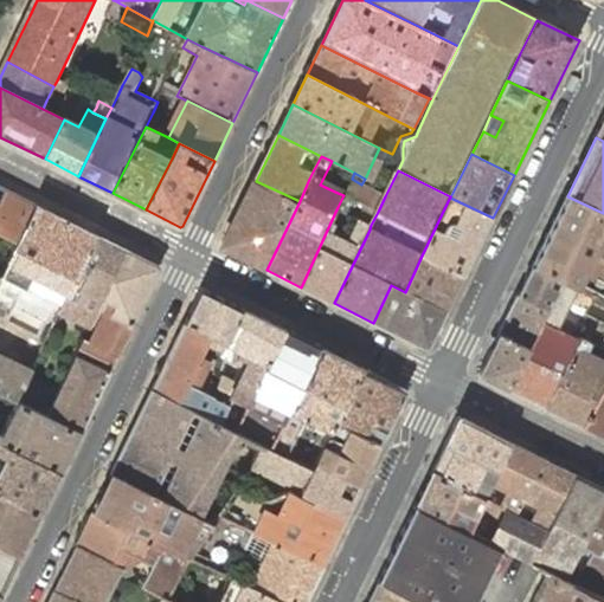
[(367,207),(378,212),(385,196),(361,185),(352,179),(345,192),(344,195),(367,207)]
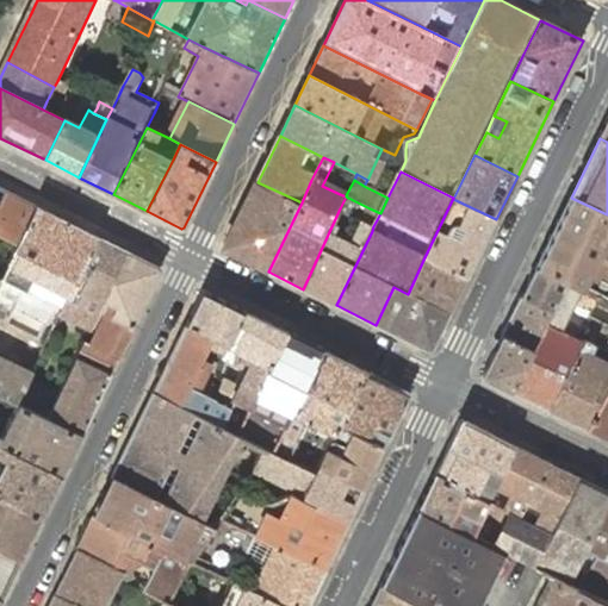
[(225,250),(268,272),(302,202),(258,182),(225,249),(225,250)]
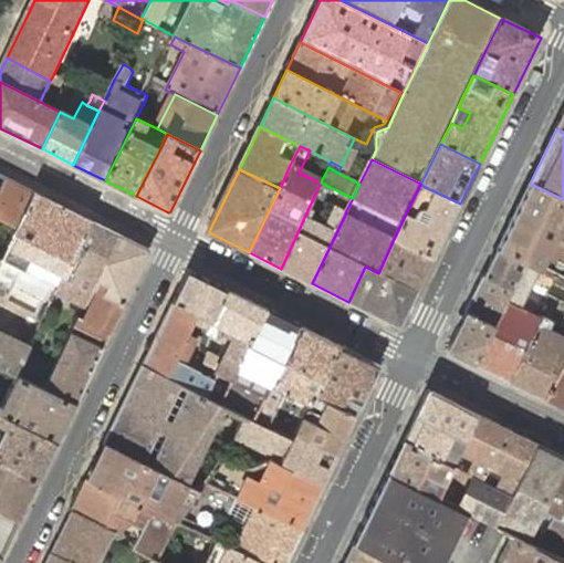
[(0,218),(18,228),(34,194),(0,176),(0,218)]
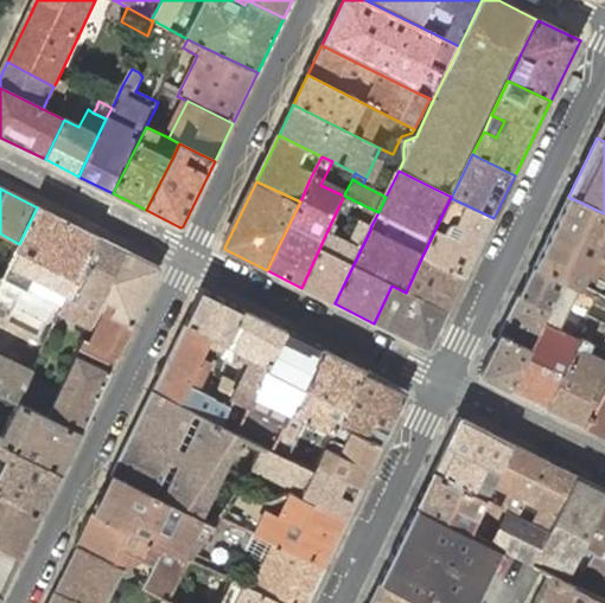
[(422,256),(466,276),(494,218),(451,198),(451,197),(422,256)]
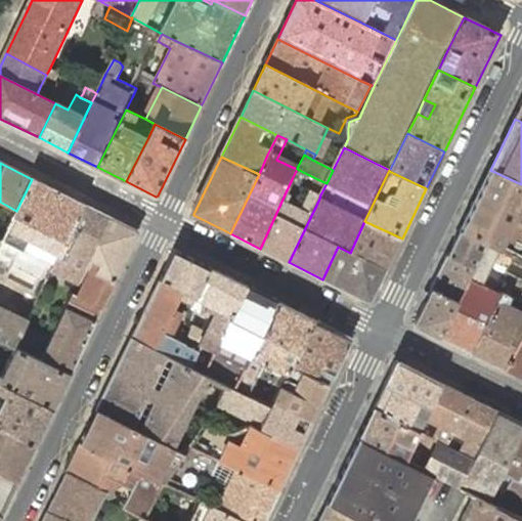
[(521,184),(490,170),(461,230),(487,244),(499,250),(521,261),(521,184)]
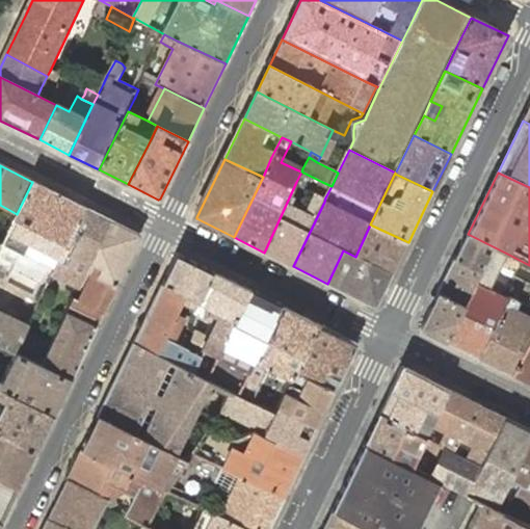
[(0,249),(0,280),(15,250),(23,256),(30,243),(34,244),(44,249),(62,259),(65,253),(86,209),(58,195),(32,182),(17,214),(2,245),(0,249)]
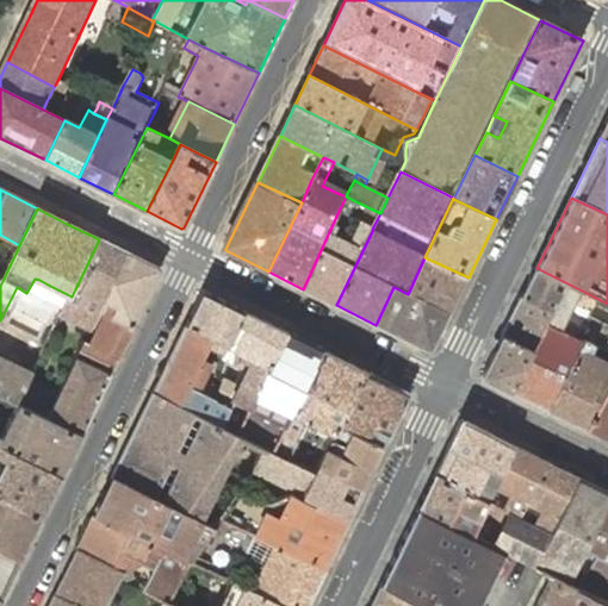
[(363,222),(373,226),(380,213),(370,208),(363,222)]
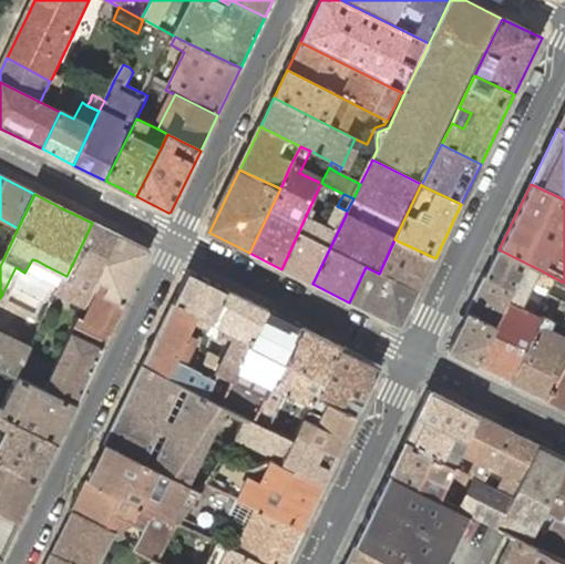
[(281,269),(312,284),(346,215),(347,211),(337,206),(327,227),(311,219),(316,211),(309,208),(281,269)]
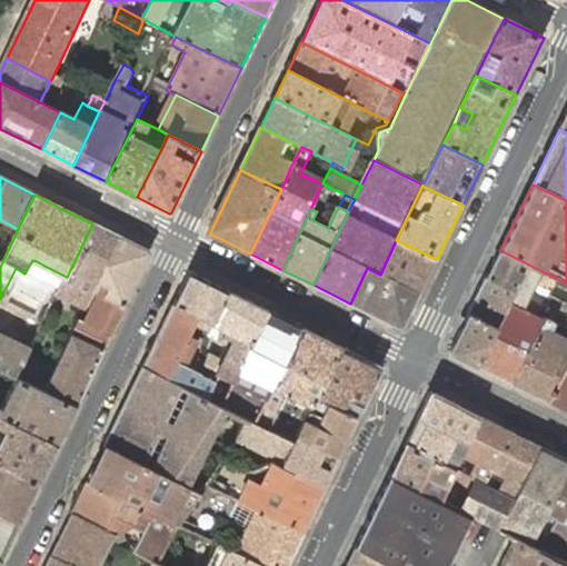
[(0,266),(0,267),(2,262),(18,229),(0,219),(0,266)]
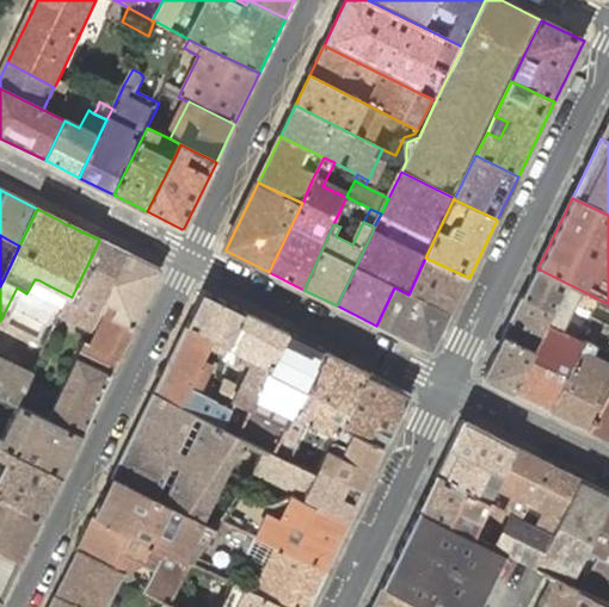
[(75,290),(72,297),(63,315),(93,329),(100,314),(105,304),(129,255),(99,240),(75,290)]
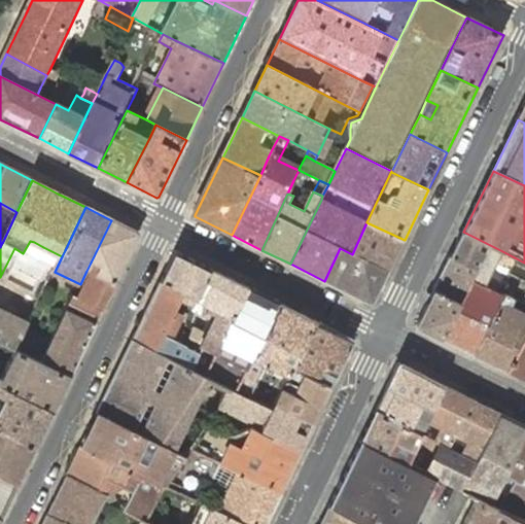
[(139,234),(111,220),(91,263),(86,271),(91,273),(93,274),(79,301),(74,298),(67,311),(97,325),(139,236),(139,234)]
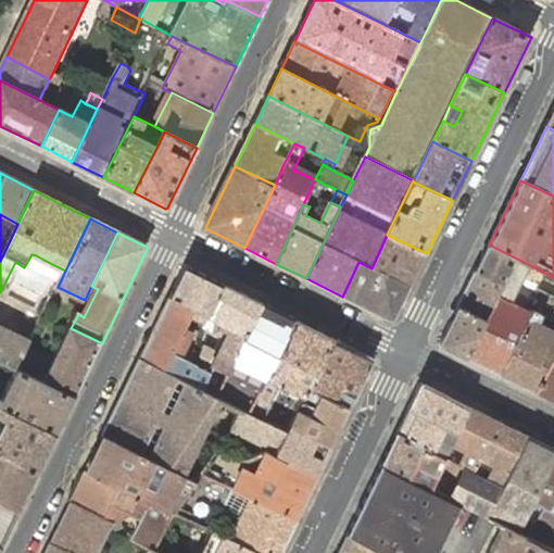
[(410,287),(427,253),(387,235),(372,268),(410,287)]
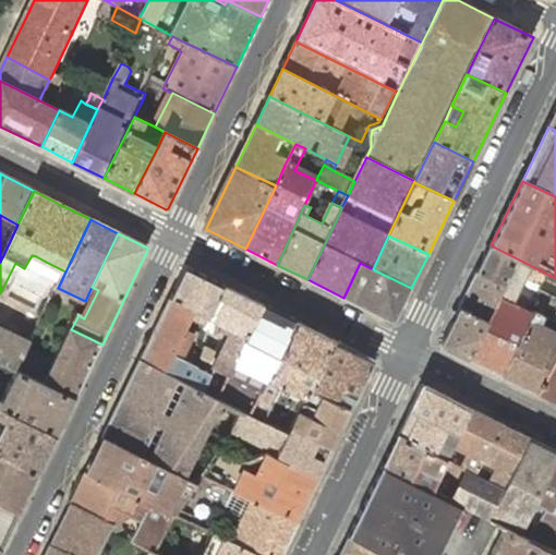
[(491,245),(478,273),(505,287),(519,260),(491,245)]
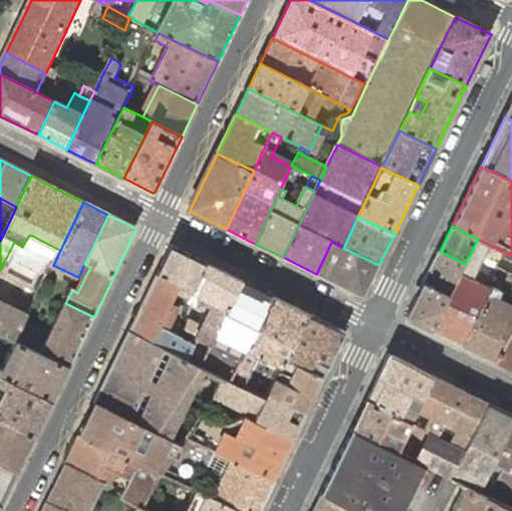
[(448,295),(431,331),(464,348),(493,290),(473,280),(490,245),(478,239),(465,264),(449,296),(448,295)]
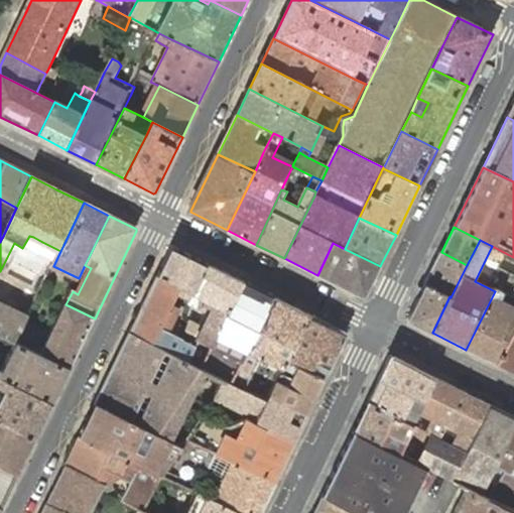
[(365,297),(380,266),(345,249),(333,243),(317,275),(364,298),(365,297)]
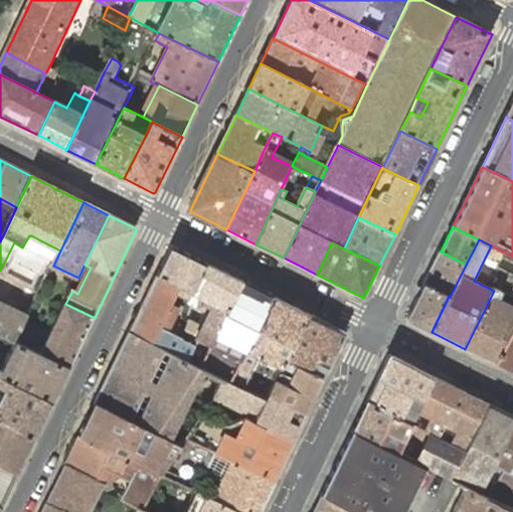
[(171,247),(158,277),(180,287),(173,301),(173,302),(177,295),(184,298),(190,301),(193,294),(208,264),(174,247),(171,247)]
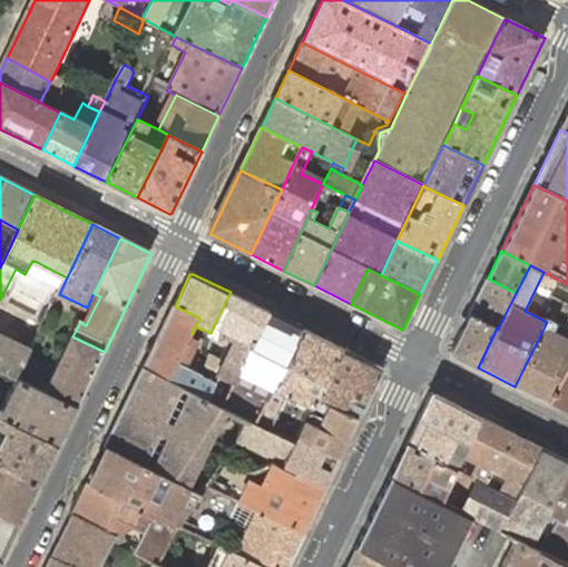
[(470,315),(497,328),(498,329),(516,293),(488,279),(470,315)]
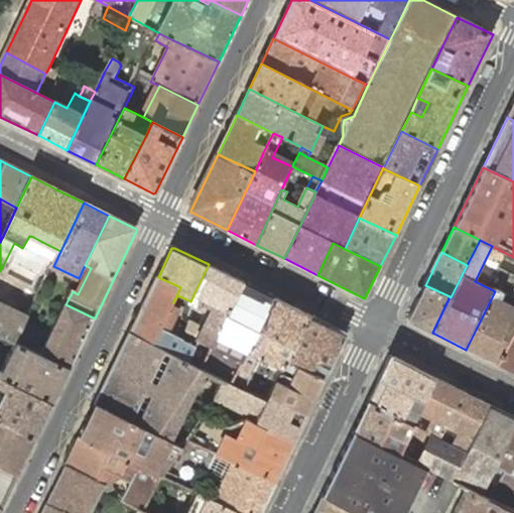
[(196,346),(187,363),(201,369),(214,341),(215,341),(218,335),(229,311),(243,281),(209,264),(194,294),(205,299),(202,304),(200,308),(213,314),(206,328),(191,321),(189,324),(182,340),(196,346)]
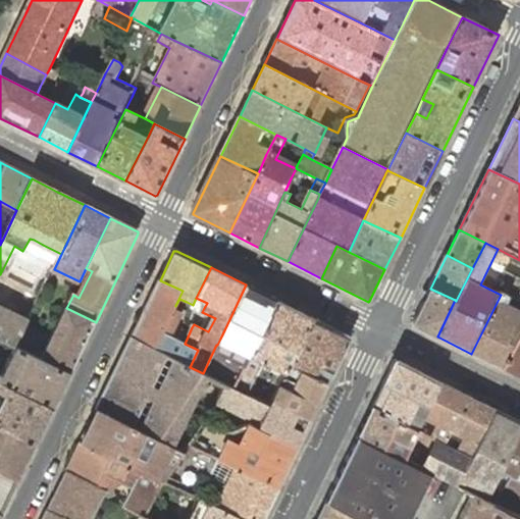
[(160,280),(132,338),(166,356),(175,360),(190,367),(198,350),(185,344),(170,336),(182,312),(174,308),(175,306),(175,305),(183,291),(160,280)]
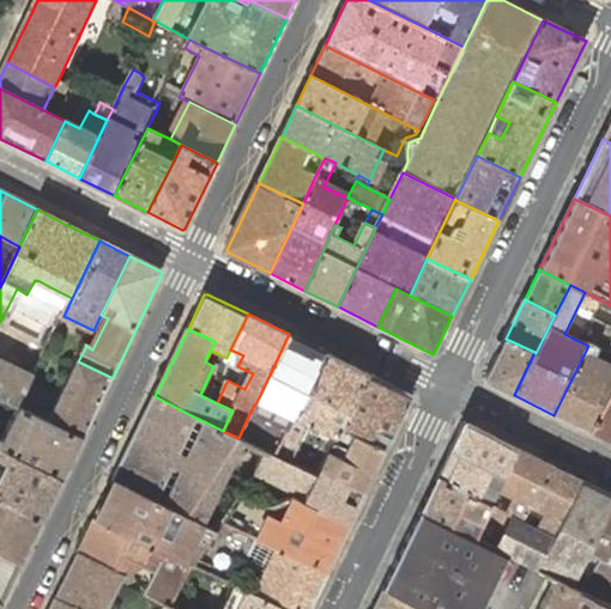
[(239,438),(242,440),(265,452),(274,457),(288,430),(292,421),(294,418),(326,353),(289,334),(272,370),(259,397),(255,405),(254,405),(239,438)]
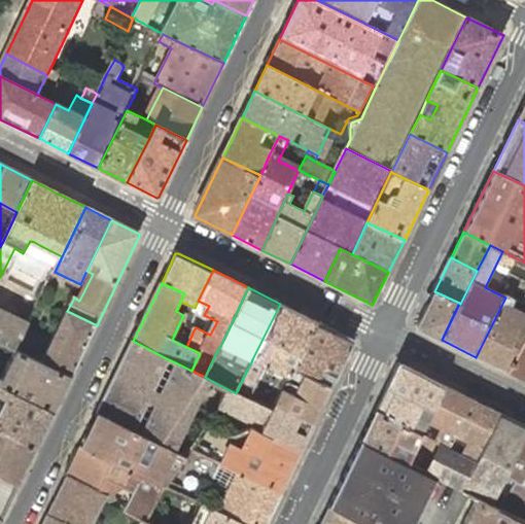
[(418,327),(442,340),(459,303),(434,291),(417,326),(418,327)]
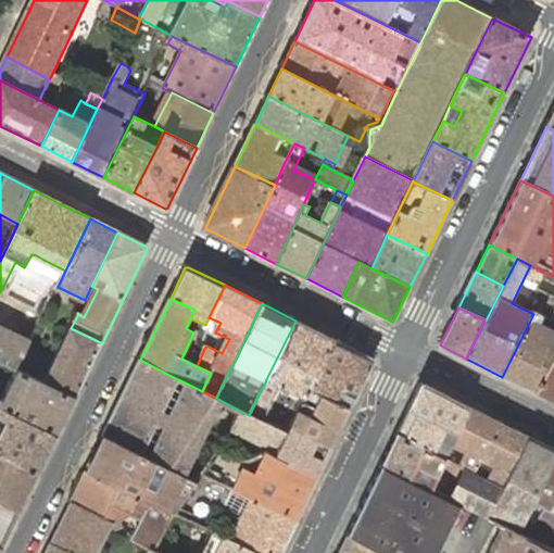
[(533,314),(502,377),(537,393),(553,357),(553,336),(538,327),(543,317),(534,312),(533,314)]
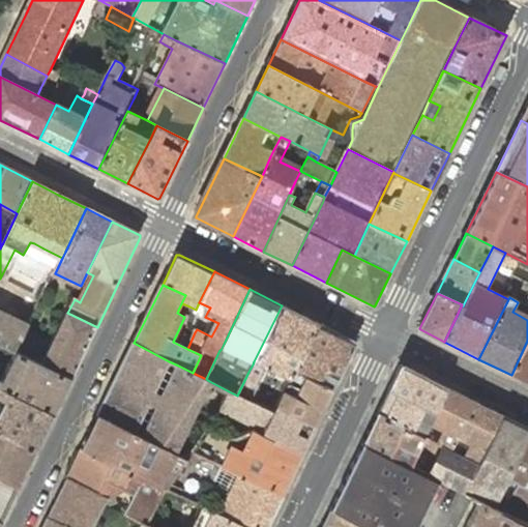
[(248,372),(237,396),(243,399),(248,389),(256,374),(255,373),(257,368),(257,367),(258,363),(290,380),(291,379),(294,371),(317,323),(282,305),(254,361),(253,364),(248,372)]
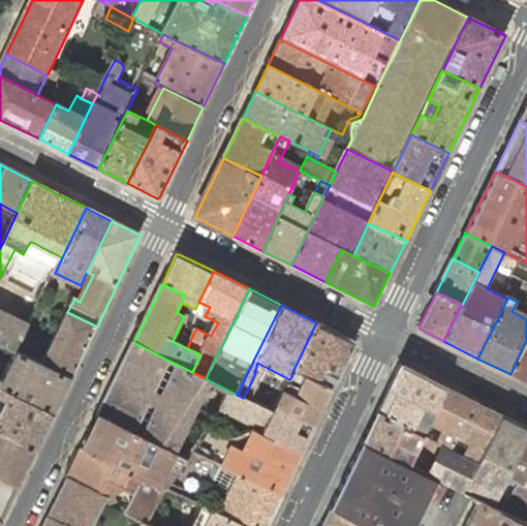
[(0,344),(10,349),(16,351),(27,331),(28,327),(0,312),(0,344)]
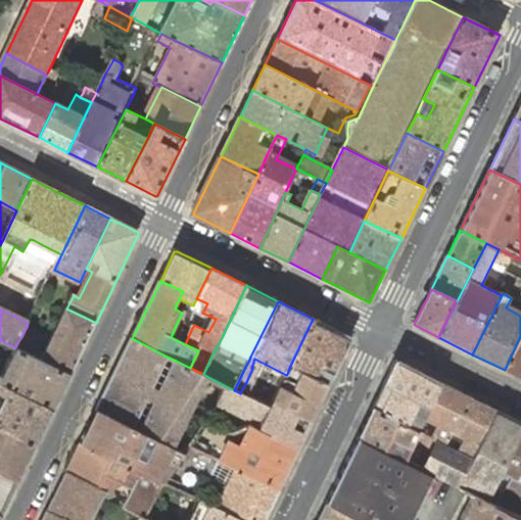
[(51,339),(42,361),(70,375),(96,323),(66,309),(51,339)]
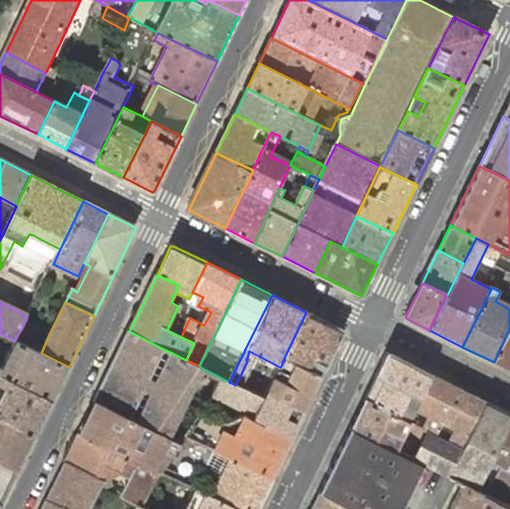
[(344,331),(306,312),(284,358),(281,366),(292,371),(296,364),(323,378),(345,332),(344,331)]
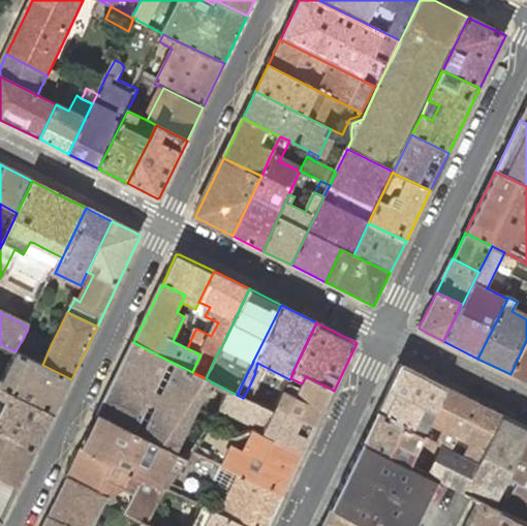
[(27,331),(16,351),(42,365),(52,343),(27,331)]
